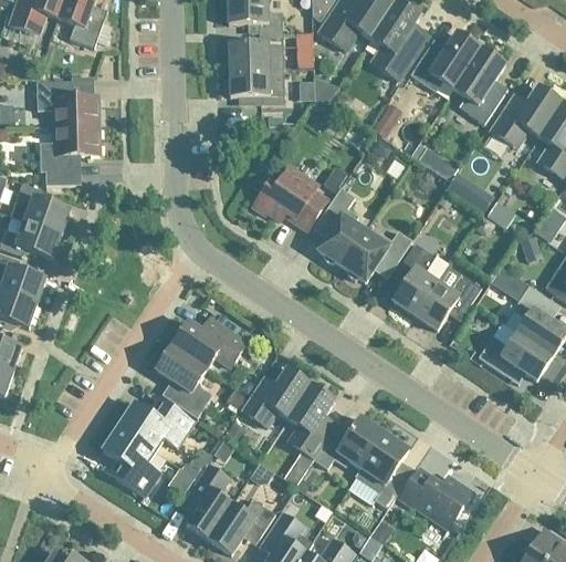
[(17,0),(9,23),(38,34),(45,14),(58,19),(64,0),(17,0)]
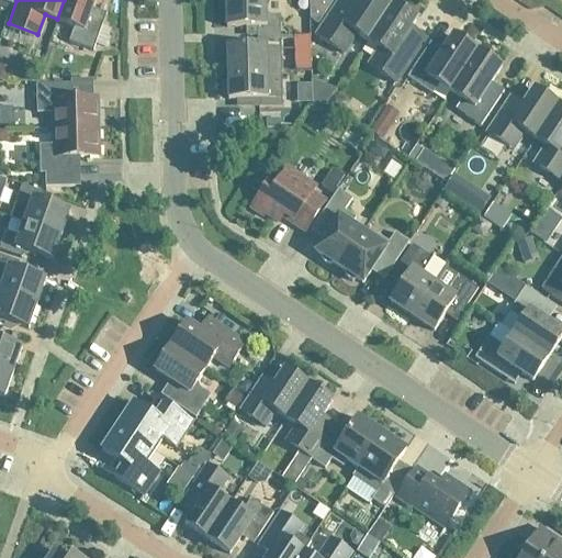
[(64,0),(57,19),(74,24),(68,38),(92,47),(102,21),(88,17),(93,0),(64,0)]
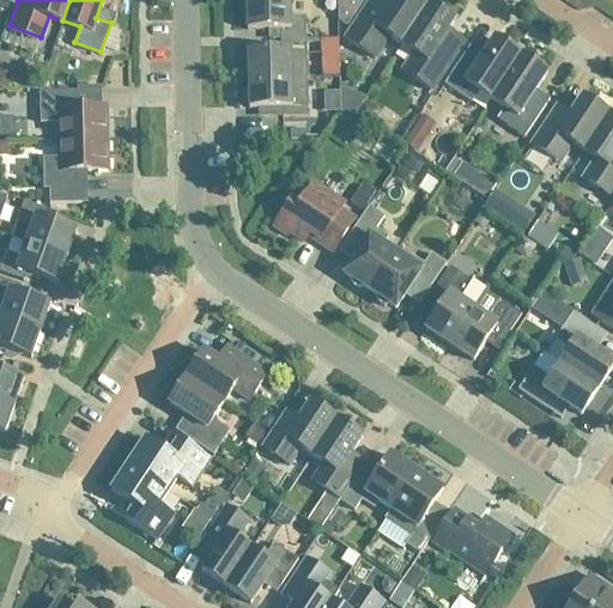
[(246,0),(247,26),(279,25),(280,36),(305,35),(305,13),(290,13),(289,0),(246,0)]
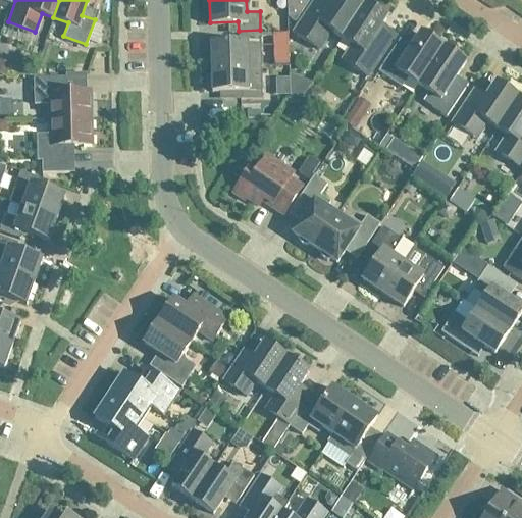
[(286,0),(288,14),(294,19),(307,0),(286,0)]
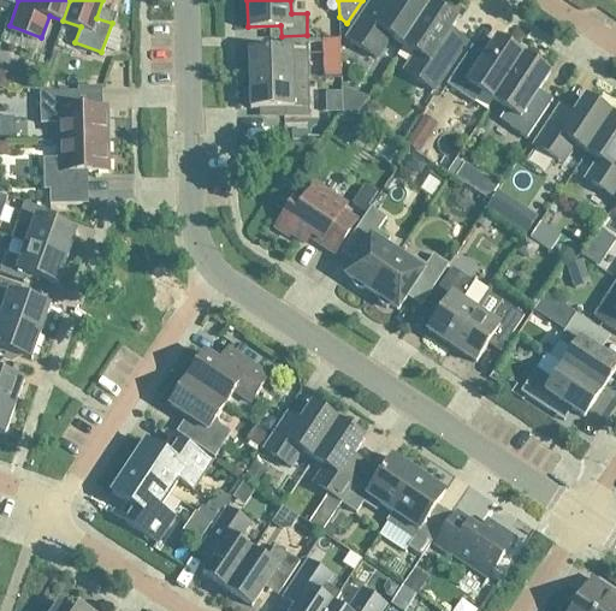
[(368,0),(347,35),(375,55),(390,34),(403,41),(431,0),(368,0)]
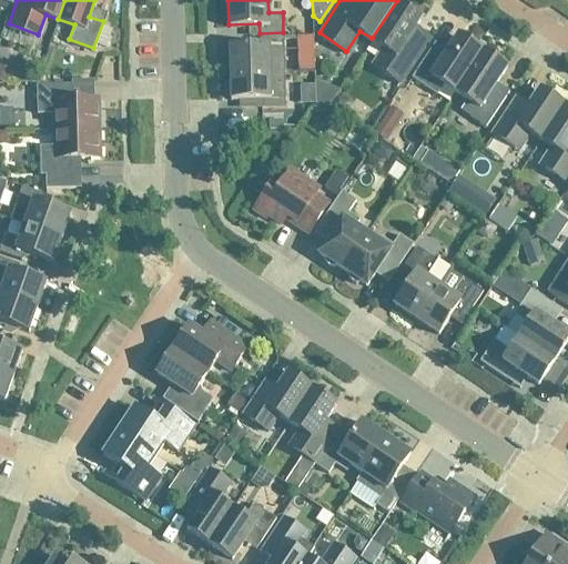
[(397,0),(372,38),(383,46),(372,62),(399,81),(429,36),(415,26),(421,17),(397,0)]
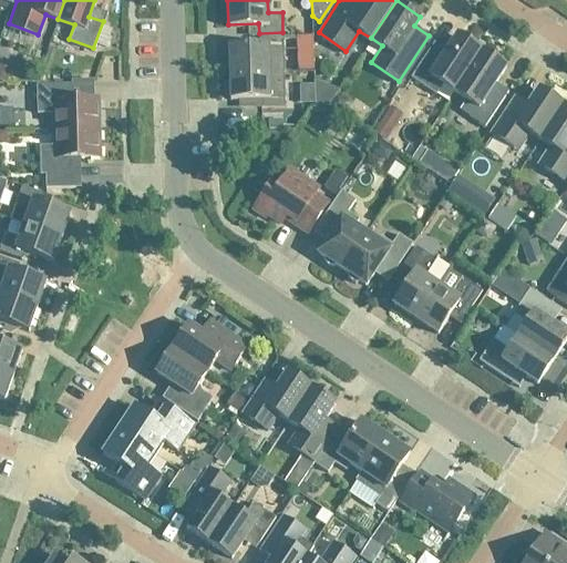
[(259,33),(259,43),(228,43),(229,70),(269,70),(268,53),(284,53),(282,32),(259,33)]
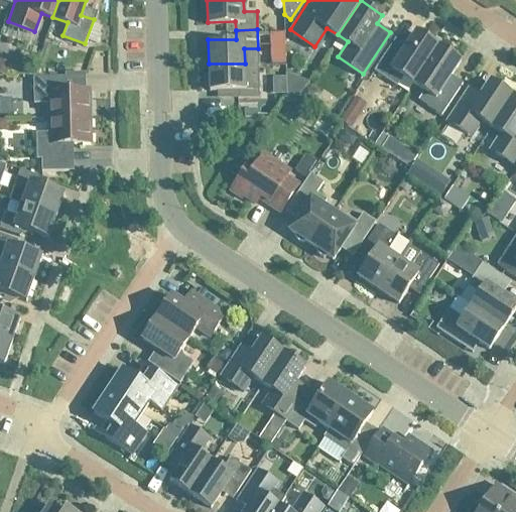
[(390,42),(374,68),(396,83),(402,75),(413,82),(437,44),(415,30),(406,43),(402,50),(390,42)]
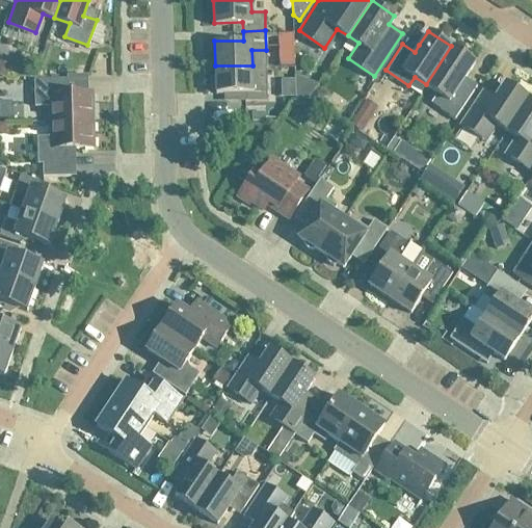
[(451,46),(426,84),(436,91),(431,101),(454,116),(472,90),(459,82),(464,75),(474,60),(451,46)]
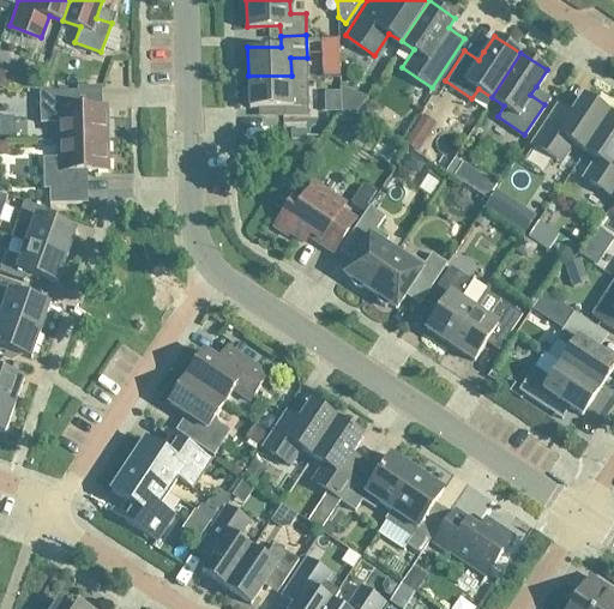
[(292,76),(248,76),(248,104),(282,104),(282,114),(308,113),(307,92),(292,92),(292,76)]
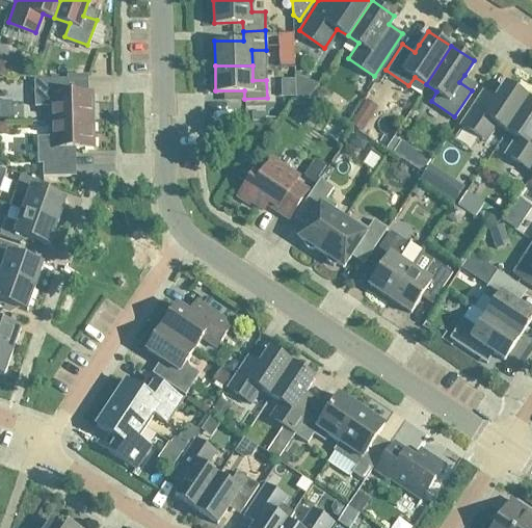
[(67,76),(33,77),(34,103),(50,103),(50,119),(92,117),(91,90),(68,90),(67,76)]
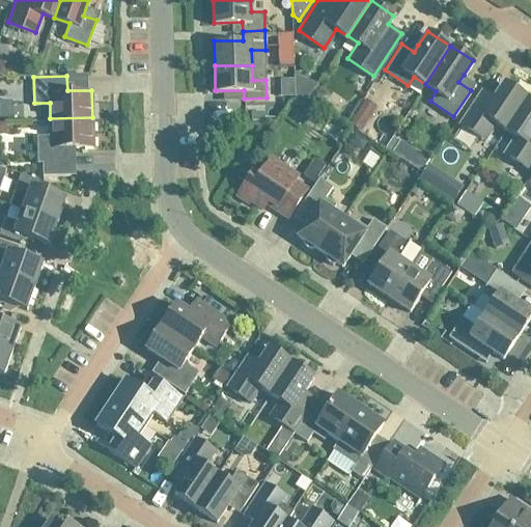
[(475,100),(459,122),(484,138),(495,121),(505,129),(527,96),(504,81),(495,95),(482,88),(475,100)]
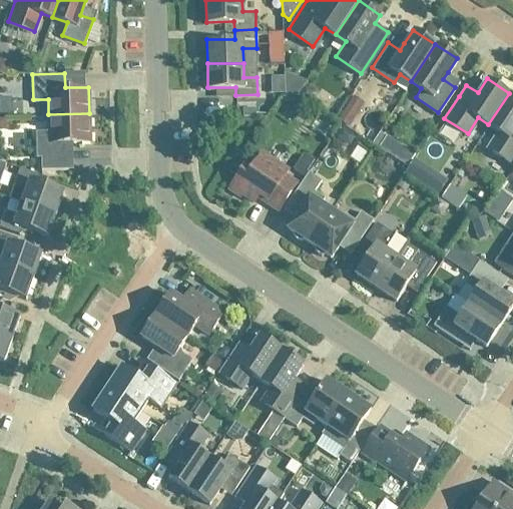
[(352,119),(360,92),(346,88),(338,114),(352,119)]
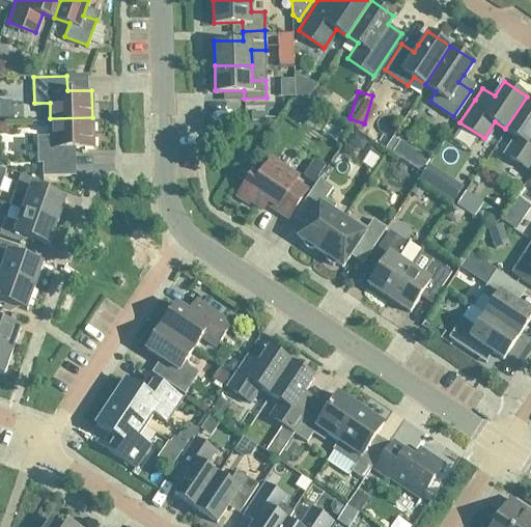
[(0,109),(9,110),(10,94),(0,93),(0,109)]
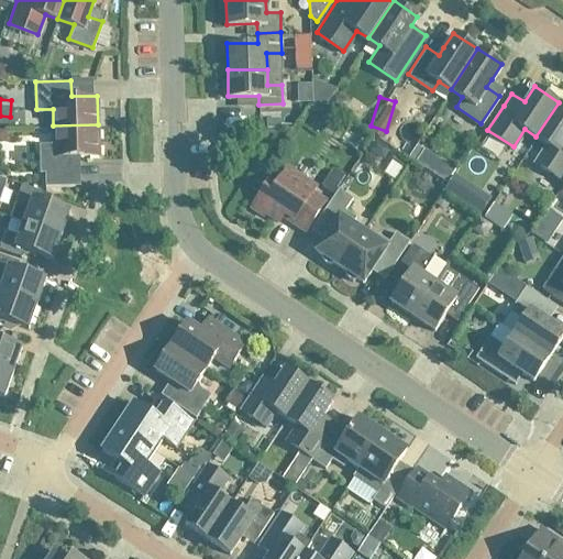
[(547,143),(534,161),(561,178),(562,174),(562,105),(559,102),(536,136),(547,143)]
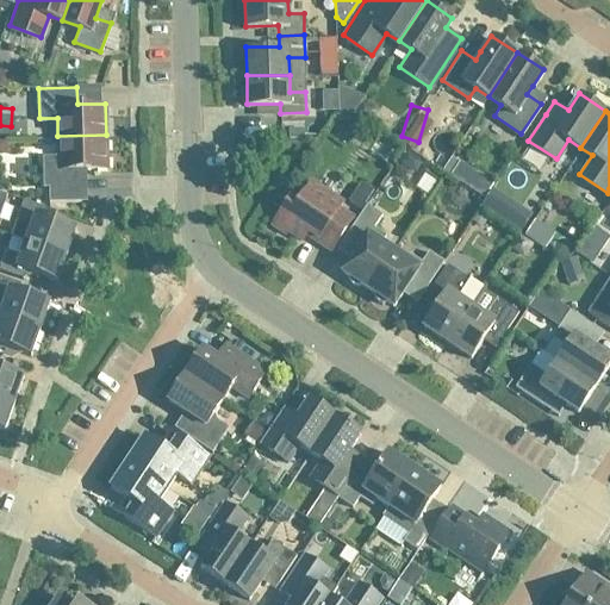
[(383,151),(390,137),(373,129),(366,143),(383,151)]
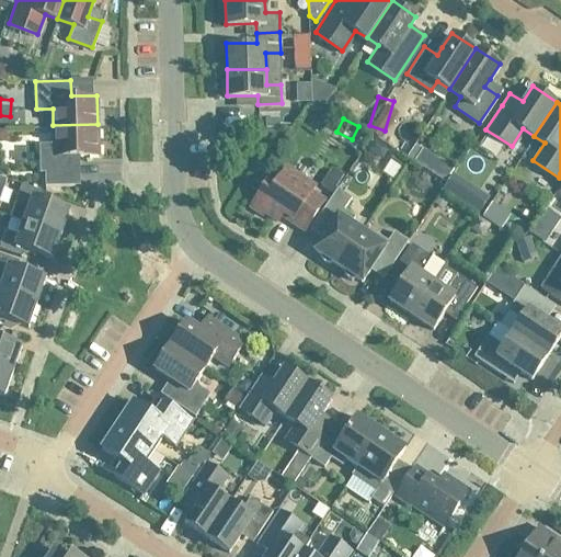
[(53,125),(53,141),(38,141),(39,170),(45,170),(45,183),(75,183),(73,154),(99,152),(98,124),(53,125)]
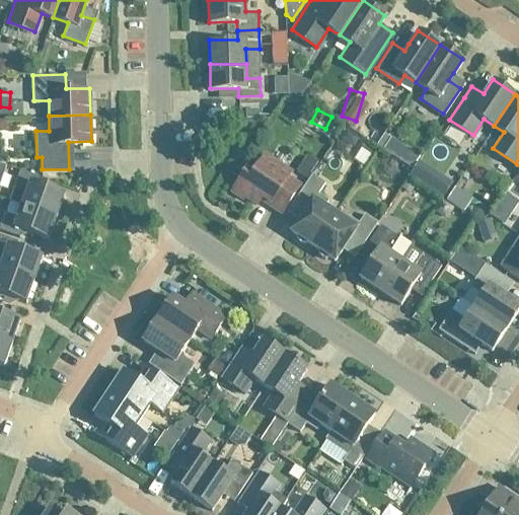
[(252,171),(245,167),(231,190),(241,197),(243,193),(256,202),(261,196),(281,210),(299,184),(287,175),(291,170),(265,152),(252,171)]
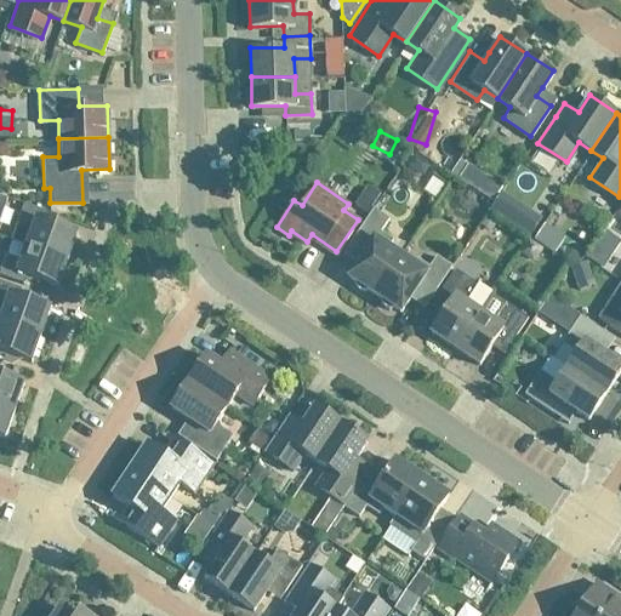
[(209,200),(228,200),(228,186),(209,186),(209,200)]
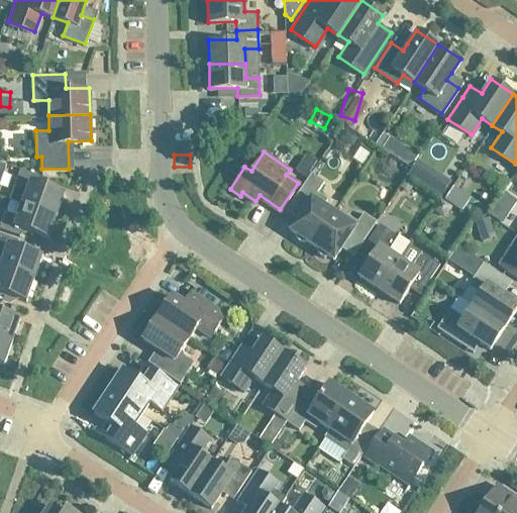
[(19,167),(13,184),(9,197),(21,201),(56,213),(64,191),(37,182),(39,174),(19,167)]
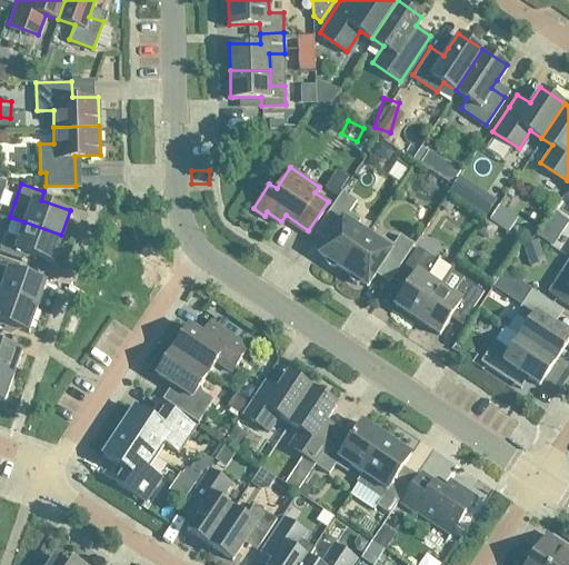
[(327,239),(319,251),(325,255),(325,260),(328,264),(332,266),(338,264),(342,267),(366,233),(355,225),(359,217),(348,209),(356,198),(342,188),(319,222),(332,231),(327,239)]
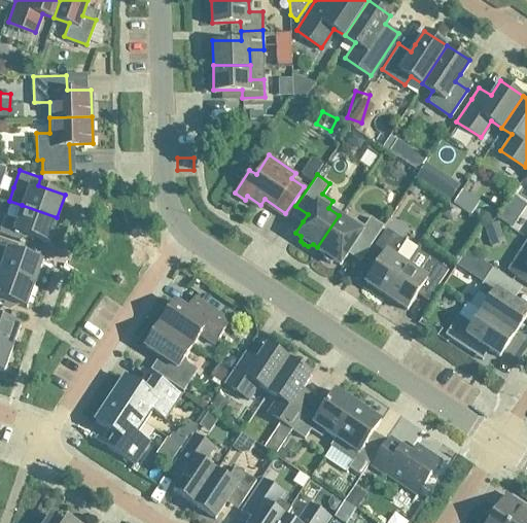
[(16,219),(4,215),(0,225),(0,231),(20,238),(22,232),(48,241),(57,217),(22,205),(16,219)]
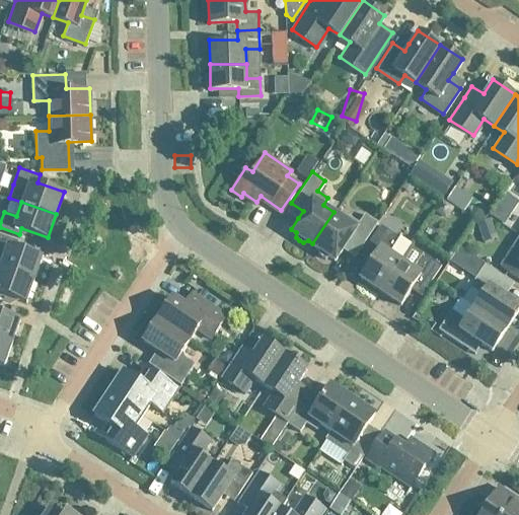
[(334,212),(312,243),(317,247),(317,251),(320,254),(324,256),(329,255),(335,259),(343,247),(347,240),(359,247),(377,220),(364,212),(358,220),(349,214),(345,219),(334,212)]
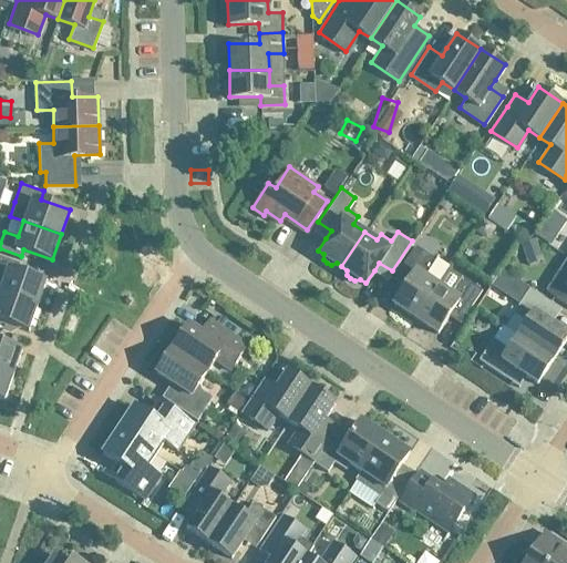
[(449,266),(415,244),(398,270),(409,278),(393,302),(415,316),(449,266)]
